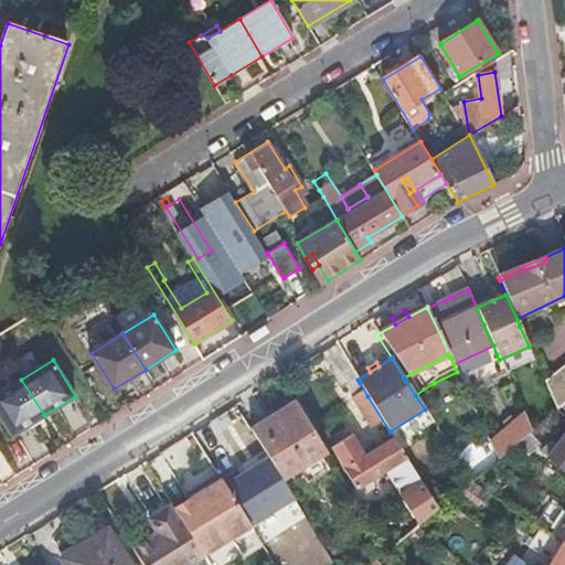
[(564,362),(543,381),(556,411),(564,403),(564,362)]
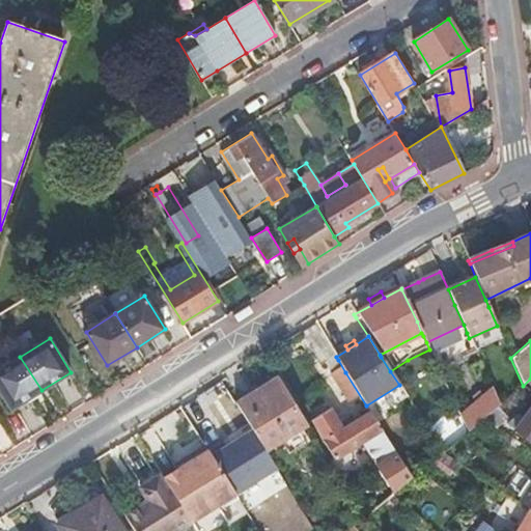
[(42,390),(20,357),(0,368),(0,390),(11,409),(42,390)]
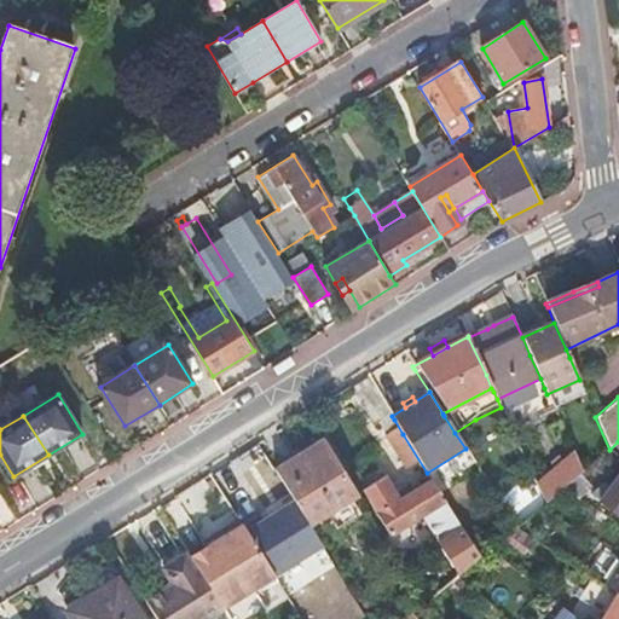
[(427,473),(403,434),(393,440),(416,476),(422,479),(427,485),(408,496),(404,491),(394,497),(383,479),(362,492),(376,515),(389,536),(418,518),(445,502),(427,473)]
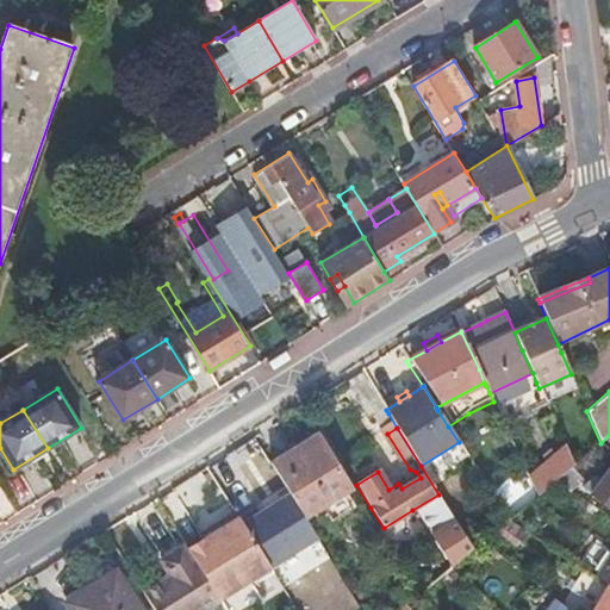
[(293,450),(298,458),(323,442),(318,435),(293,450)]
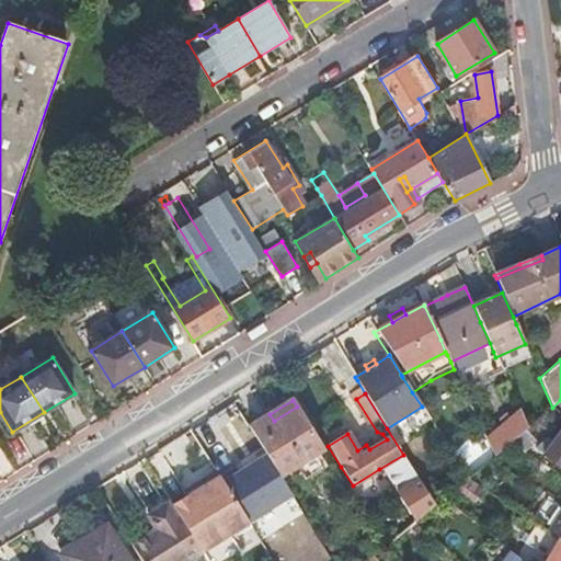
[(271,462),(279,477),(297,466),(315,455),(323,449),(297,407),(274,421),(270,414),(249,427),(254,436),(259,442),(271,462)]
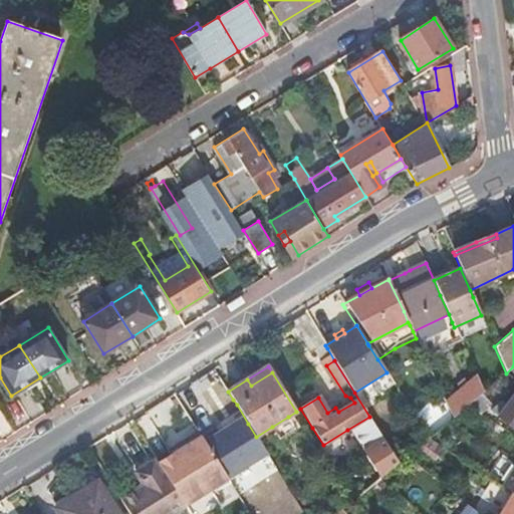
[(446,405),(453,419),(467,408),(483,393),(477,378),(446,405)]
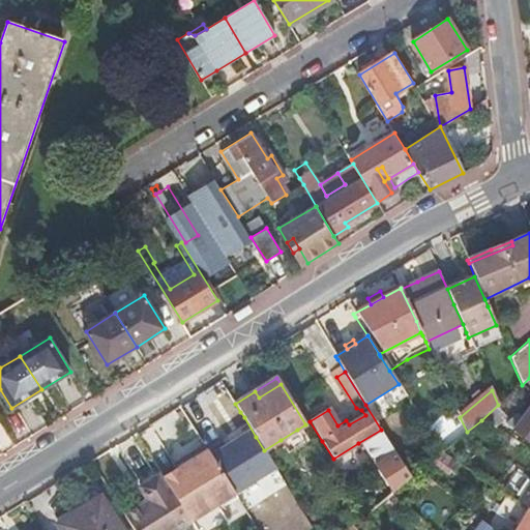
[(498,405),(481,420),(493,428),(498,420),(529,442),(529,407),(520,420),(504,401),(498,405)]
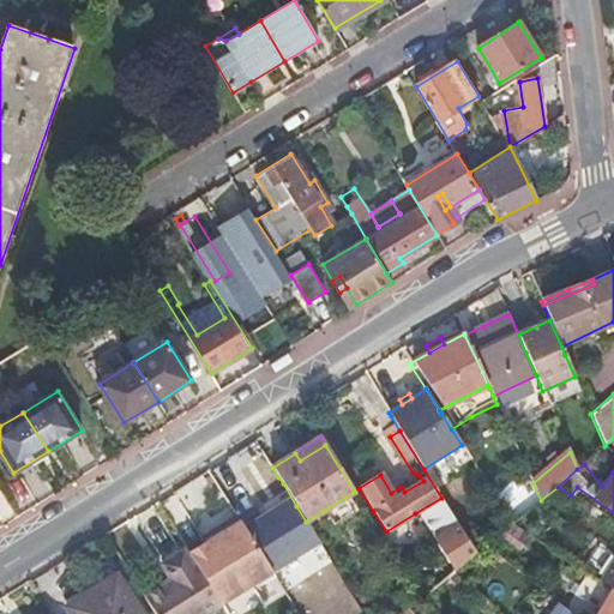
[(344,498),(325,510),(335,525),(354,513),(344,498)]
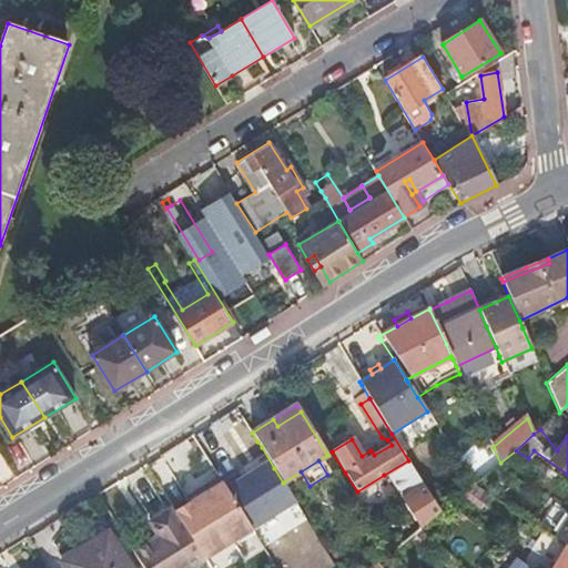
[(429,495),(408,460),(384,475),(418,530),(421,529),(440,513),(429,495)]
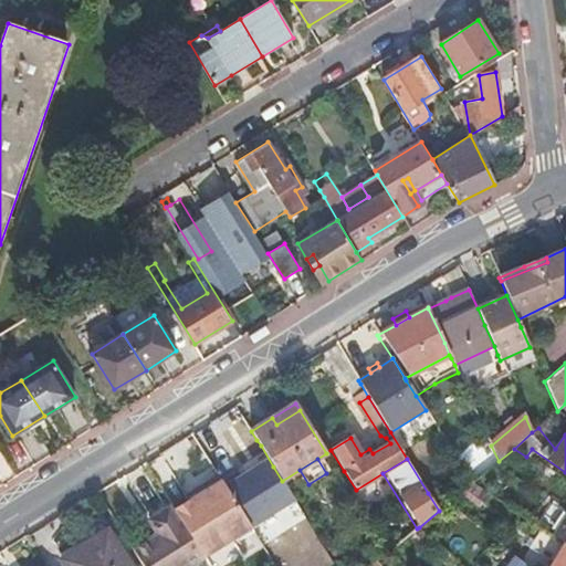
[(231,540),(251,527),(219,475),(199,488),(202,492),(188,501),(174,510),(181,522),(205,559),(208,565),(219,565),(240,554),(234,544),(231,540)]
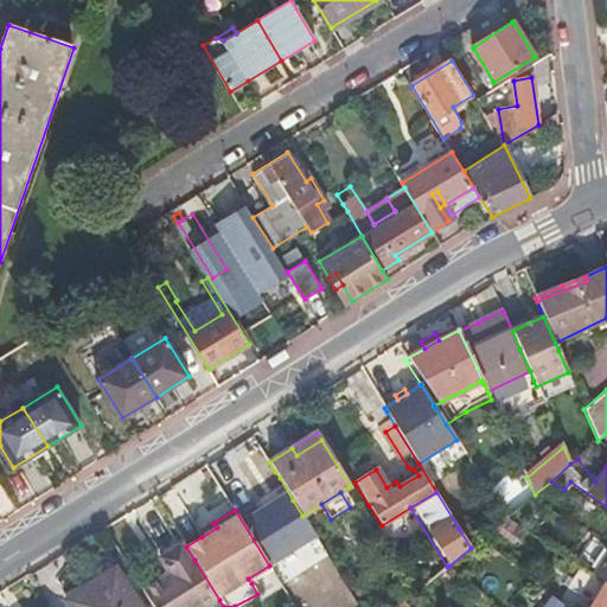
[(526,531),(506,517),(498,525),(519,541),(526,531)]
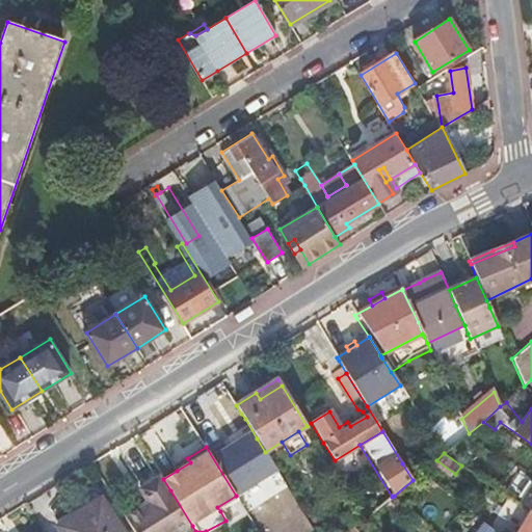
[(190,462),(187,458),(174,467),(177,471),(190,462)]
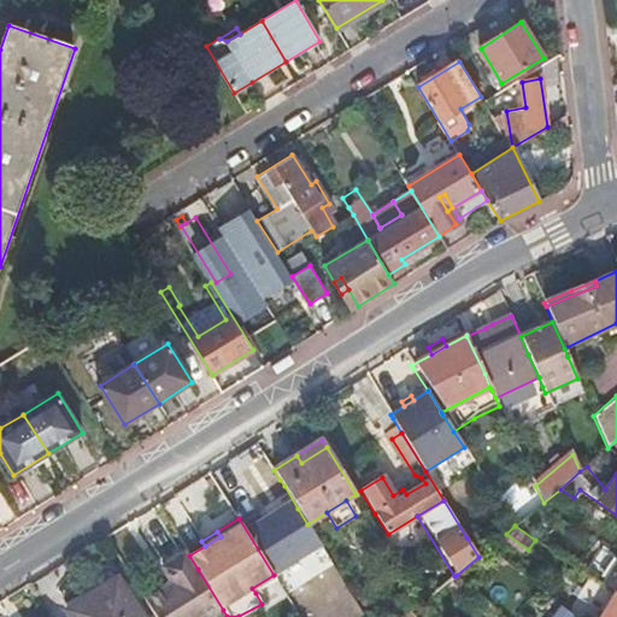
[(162,589),(146,600),(156,616),(210,616),(223,610),(198,569),(194,571),(183,554),(163,569),(171,583),(174,587),(164,592),(162,589)]
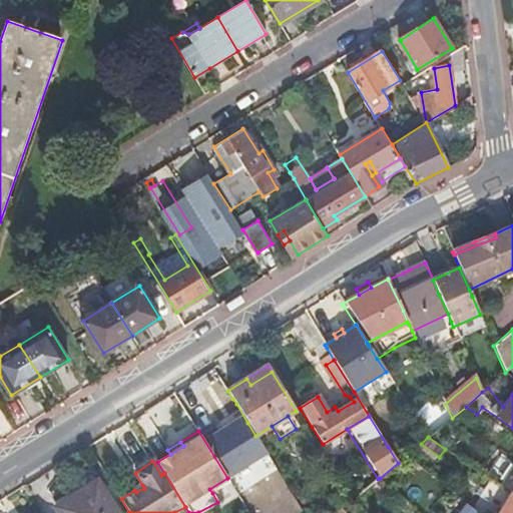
[(512,467),(501,485),(512,493),(512,467)]
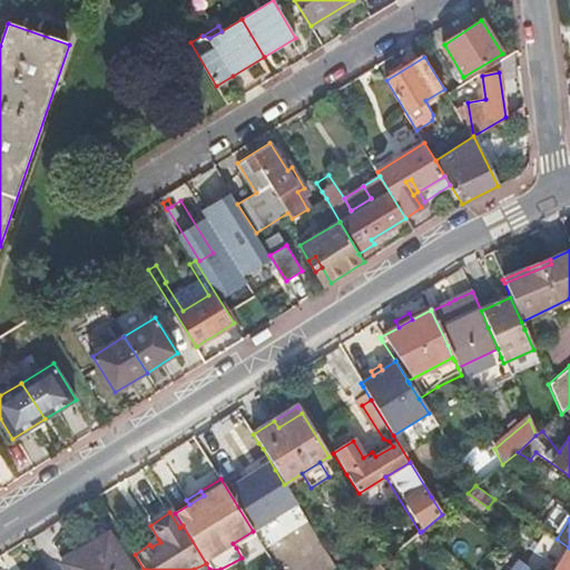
[(236,548),(256,536),(253,531),(233,543),(236,548)]
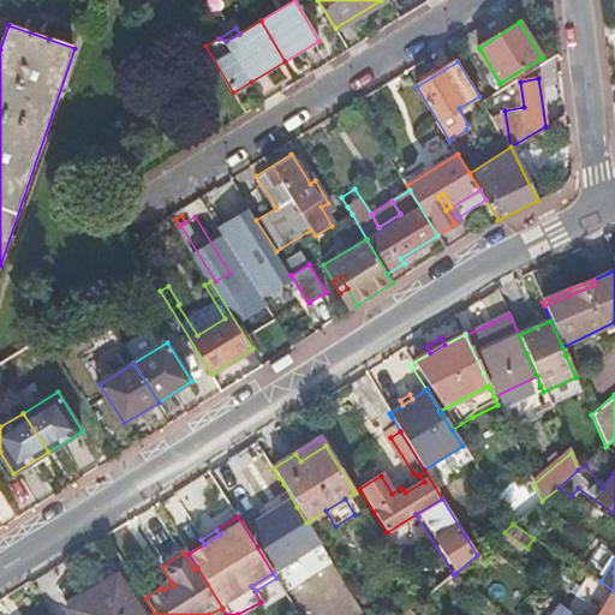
[(141,614),(118,577),(66,608),(70,614),(141,614)]
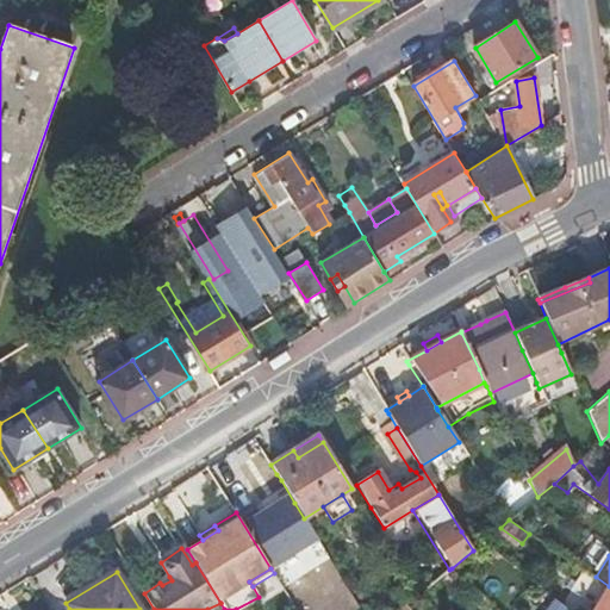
[(609,609),(609,586),(595,609),(609,609)]
